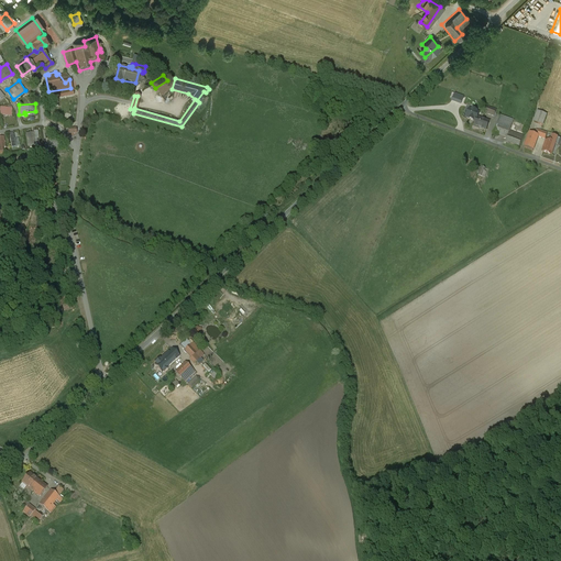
[(0,113),(12,113),(12,105),(0,105),(0,113)]
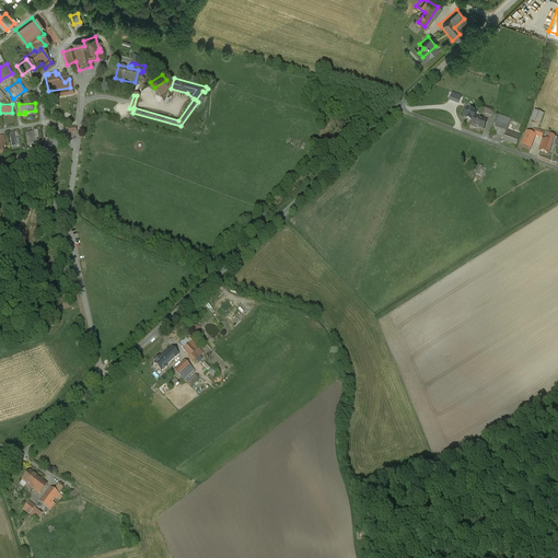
[(484,105),(481,112),(489,115),(491,111),(492,107),(484,105)]
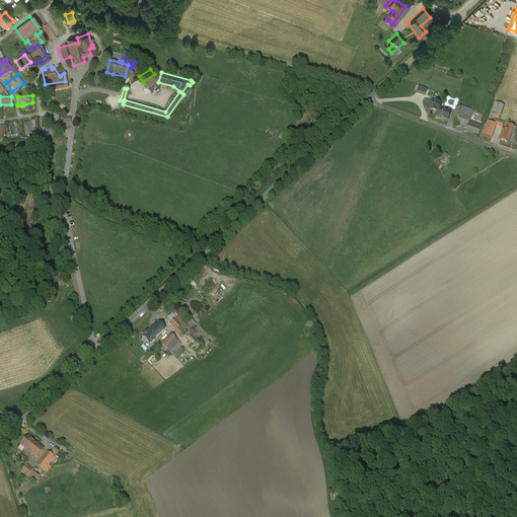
[(502,104),(493,101),(490,111),(499,114),(502,104)]
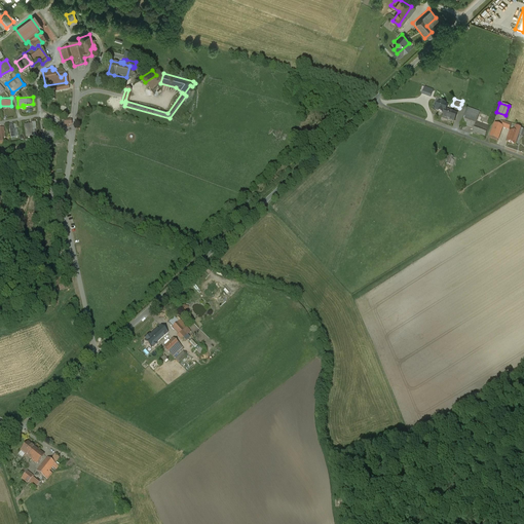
[(479,110),(465,106),(459,123),(472,128),(471,133),(483,137),(488,125),(475,120),(479,110)]
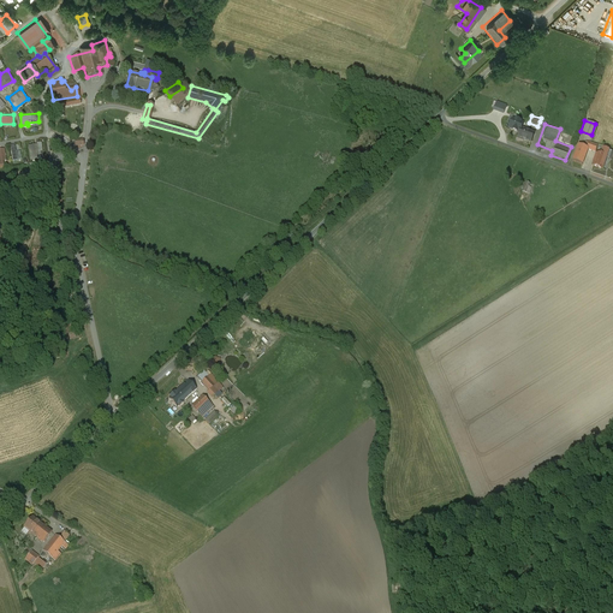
[(519,126),(516,136),(529,141),(533,131),(519,126)]
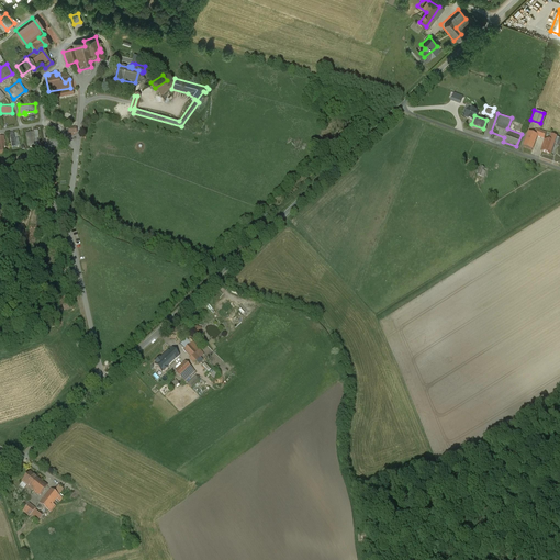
[(26,130),(26,145),(38,144),(37,129),(26,130)]
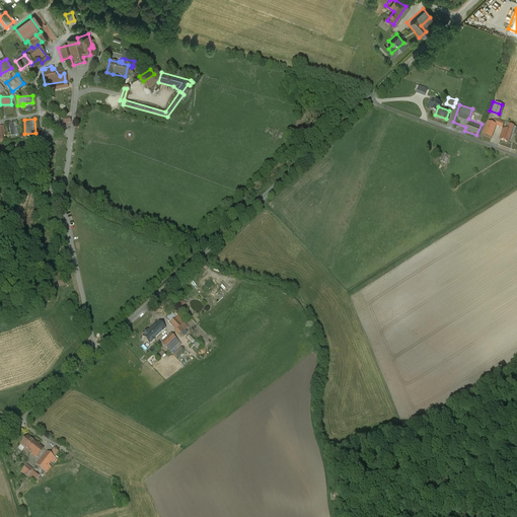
[(490,123),(485,121),(481,133),(489,136),(493,125),(499,127),(500,123),(491,119),(490,123)]
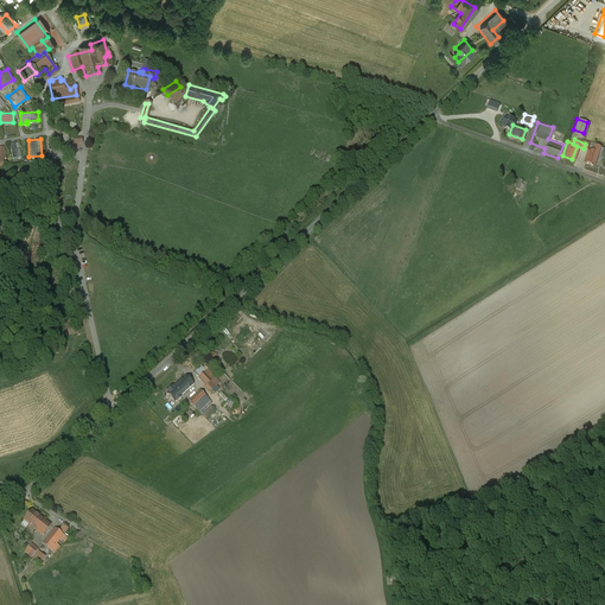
[(587,150),(583,163),(593,165),(597,153),(587,150)]
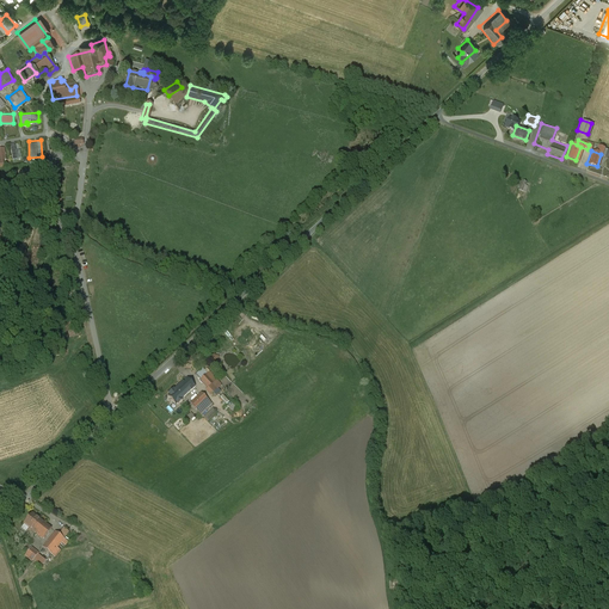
[(520,182),(517,189),(524,191),(527,185),(524,184),(526,180),(521,179),(520,182)]
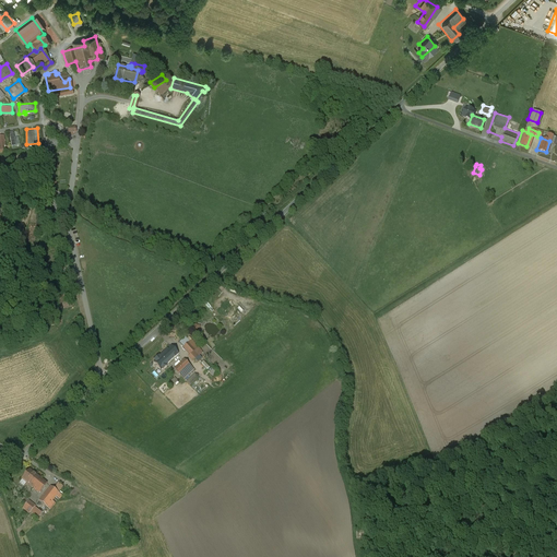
[(180,341),(179,340),(177,341),(196,360),(199,357),(197,355),(199,353),(193,347),(192,348),(184,339),(180,341)]
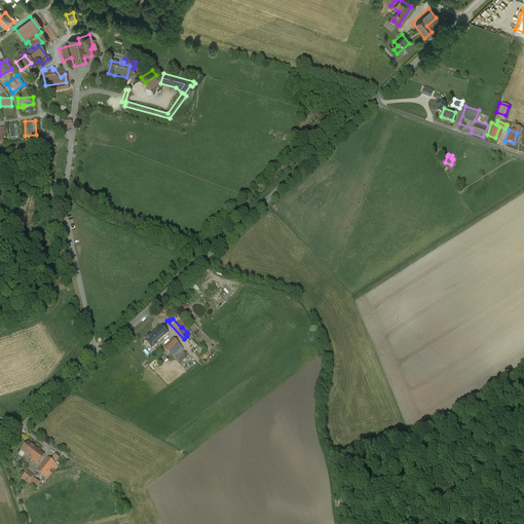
[(159,324),(152,331),(154,333),(155,333),(159,337),(165,331),(159,324)]
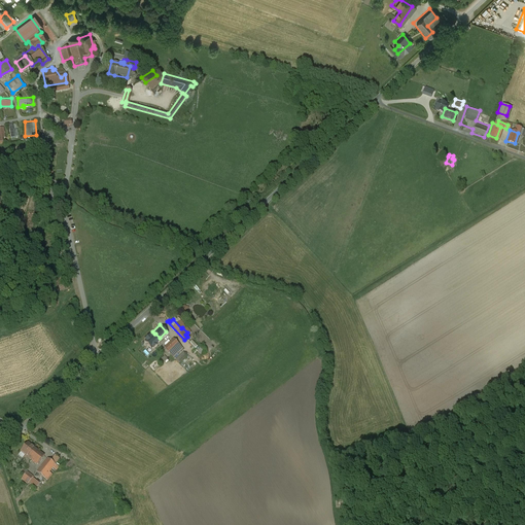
[(150,346),(160,338),(155,334),(154,334),(152,331),(144,339),(150,346)]
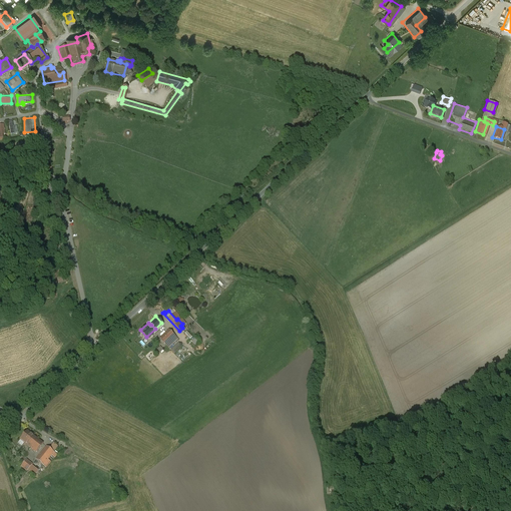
[(174,336),(167,329),(158,337),(165,344),(174,336)]
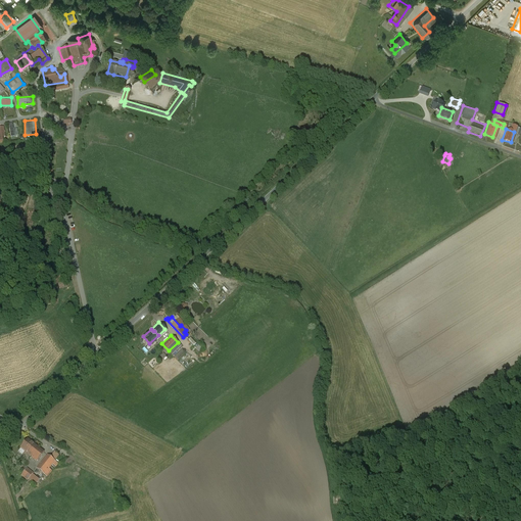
[(183,351),(180,348),(173,356),(176,359),(183,351)]
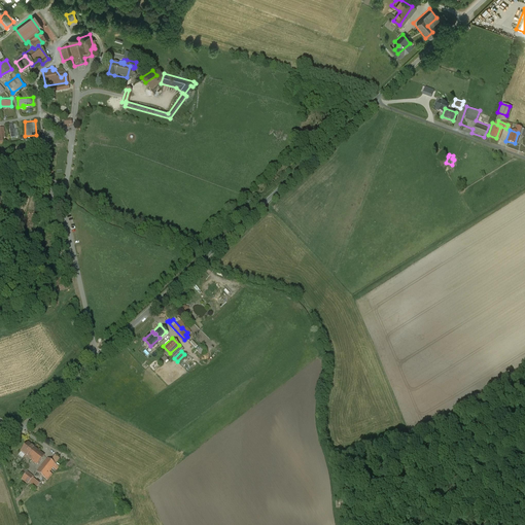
[(42,454),(27,442),(20,451),(35,463),(42,454)]
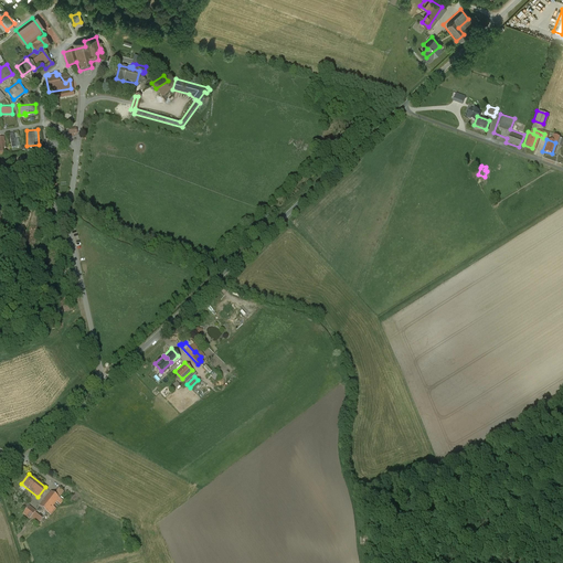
[(57,496),(50,490),(38,505),(49,513),(53,506),(51,505),(57,496)]
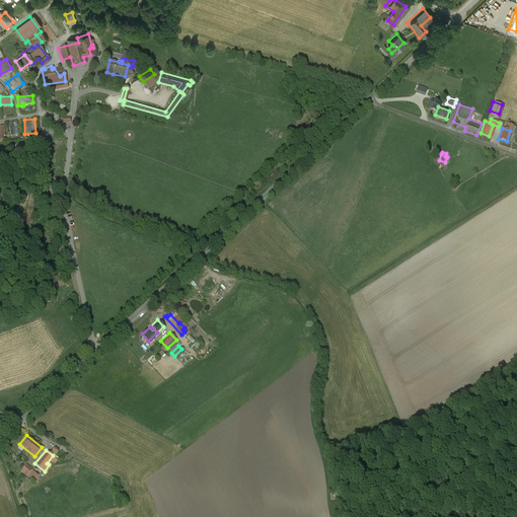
[(24,463),(18,470),(24,475),(30,468),(24,463)]
